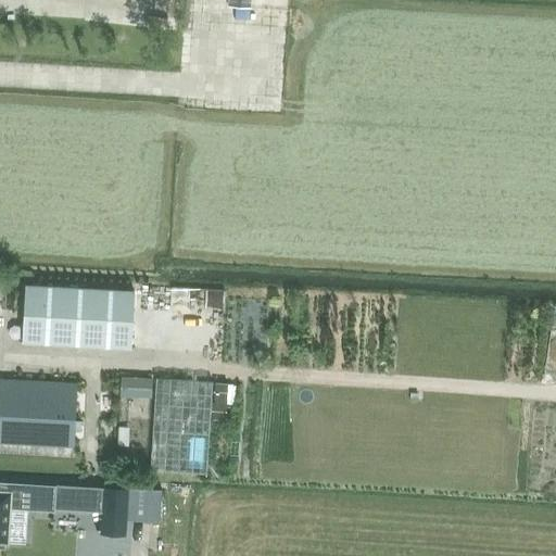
[(22,342),(131,349),(134,291),(25,286),(25,297),(22,342)]
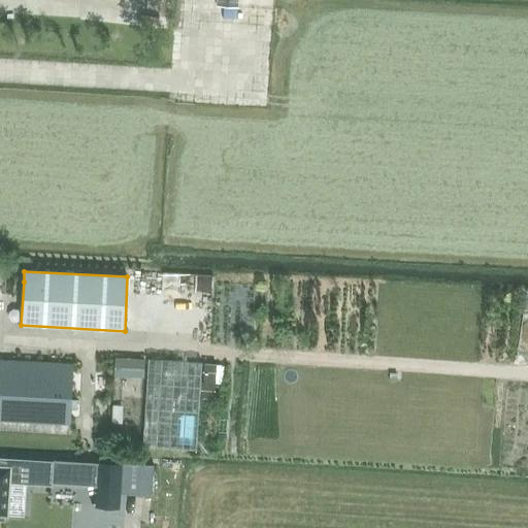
[(196,450),(201,362),(149,359),(143,447),(196,450)]
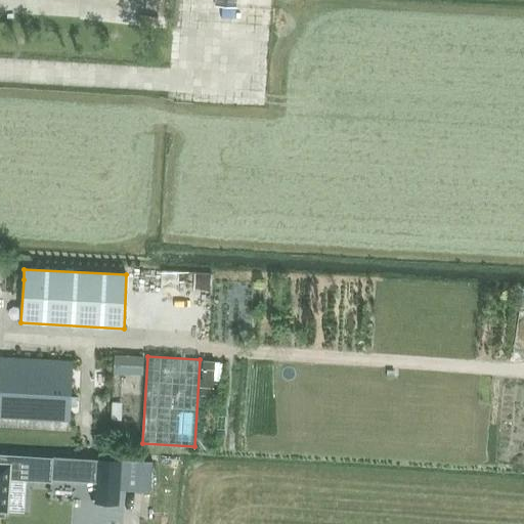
[(0,413),(72,418),(74,361),(0,357),(0,413)]
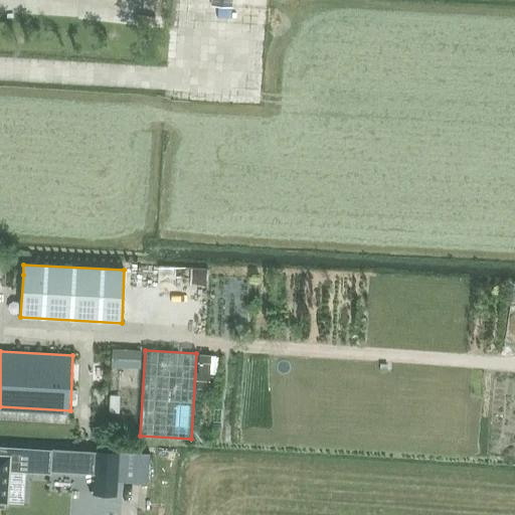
[(0,507),(5,508),(5,503),(8,503),(9,472),(26,473),(50,474),(51,472),(95,475),(96,453),(96,452),(0,446),(0,507)]
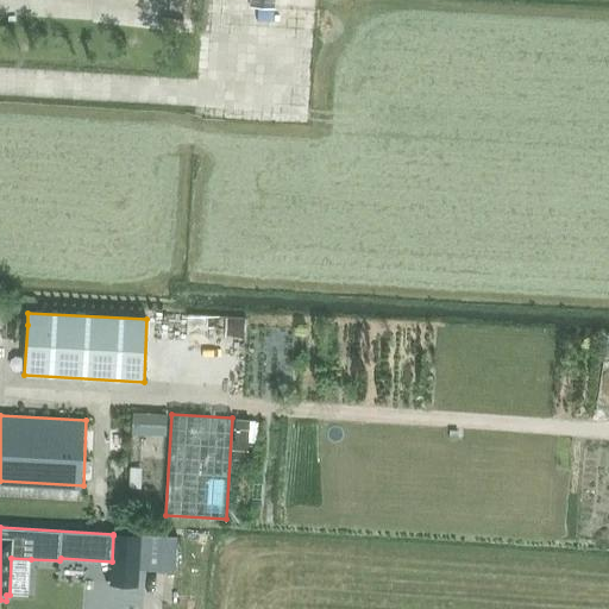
[(112,562),(110,585),(138,586),(140,534),(113,532),(113,534),(113,535),(112,562)]
